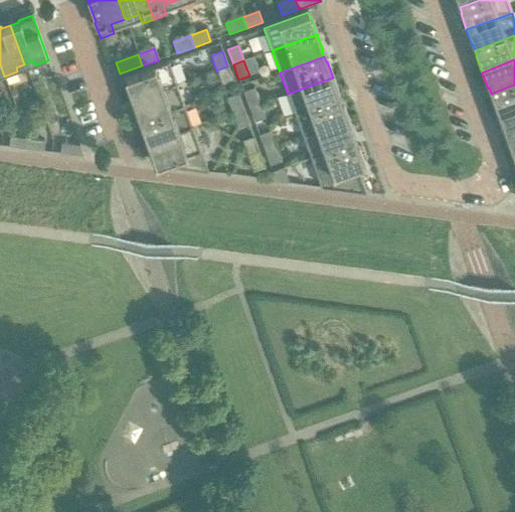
[(176,84),(168,62),(124,78),(126,84),(125,86),(131,102),(176,84)]
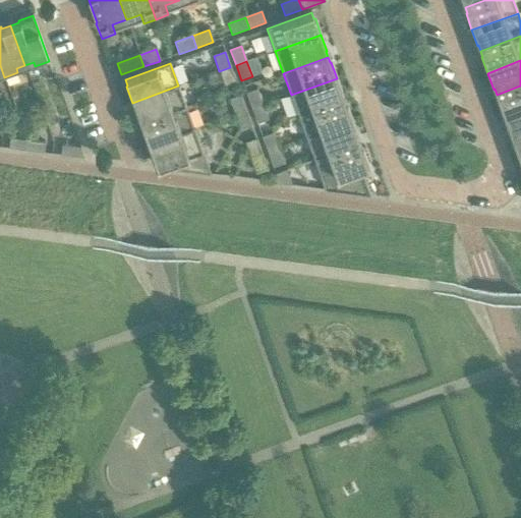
[(235,82),(230,67),(219,71),(225,87),(235,82)]
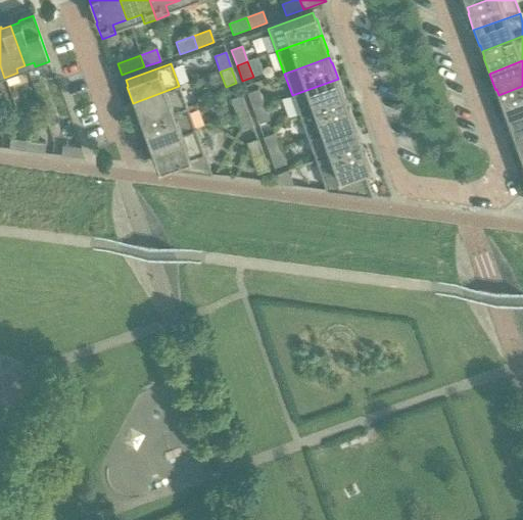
[(344,101),(342,95),(343,95),(338,79),(292,95),(299,116),(344,101)]
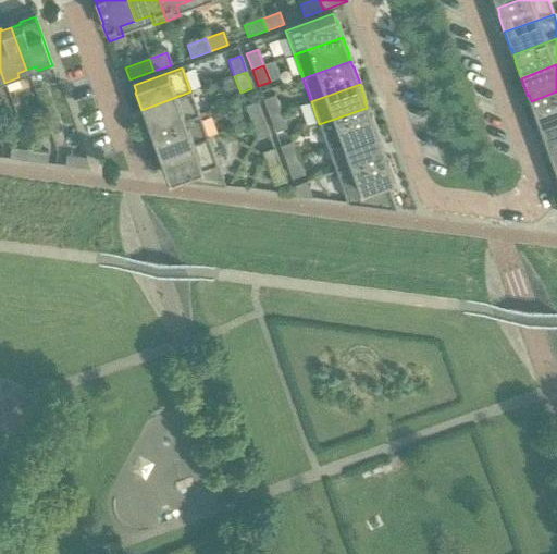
[(199,115),(190,91),(141,110),(148,127),(149,126),(151,133),(199,115)]
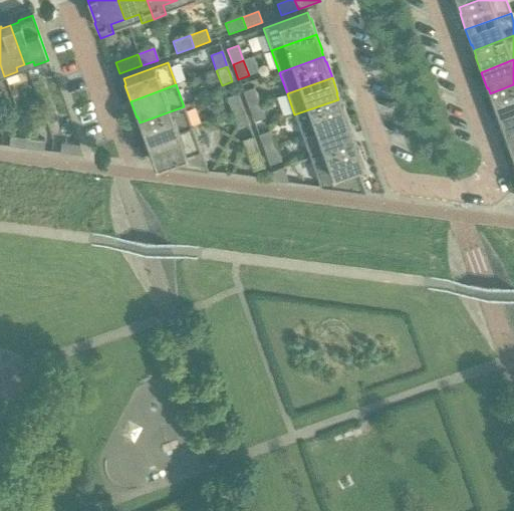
[(513,108),(513,84),(490,93),(492,98),(491,99),(496,115),(513,108)]
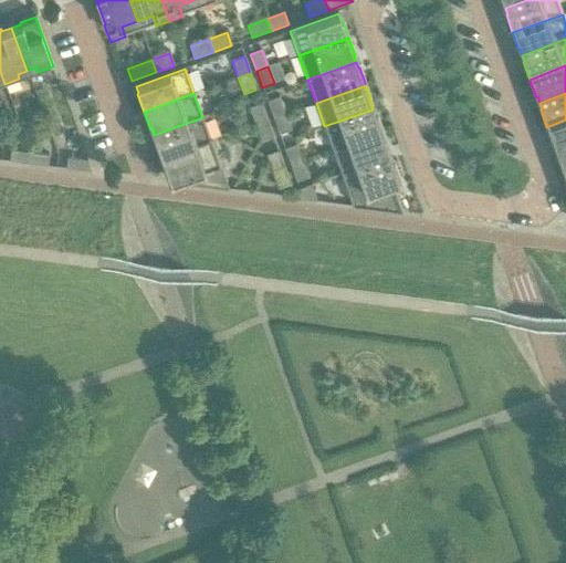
[(285,114),(279,97),(268,102),(273,118),(285,114)]
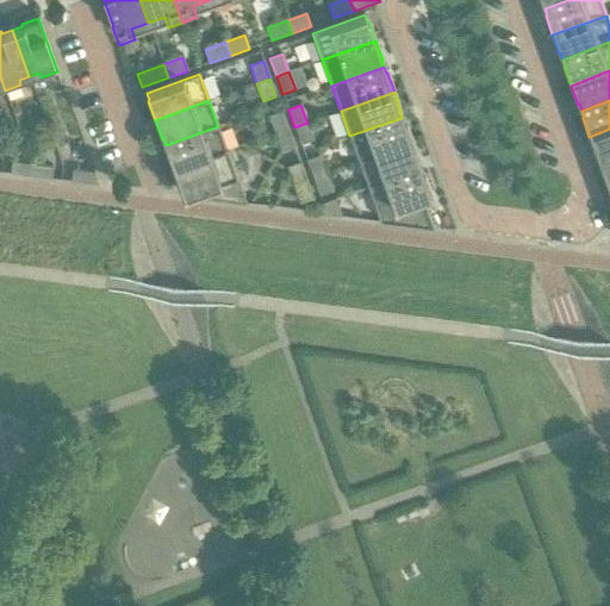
[(287,130),(281,112),(268,117),(275,135),(287,130)]
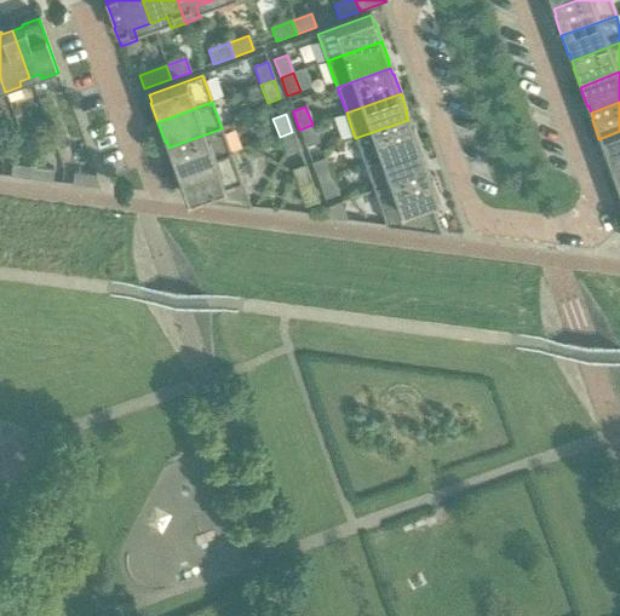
[(419,145),(412,126),(411,126),(408,120),(355,138),(365,165),(419,145)]
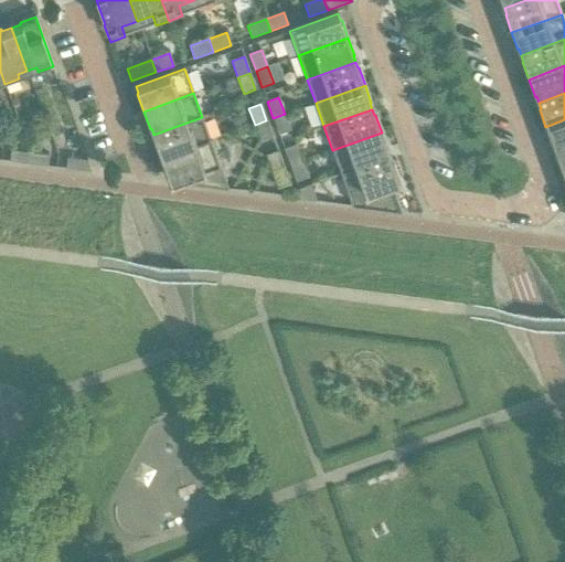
[(290,130),(285,114),(273,118),(279,135),(290,130)]
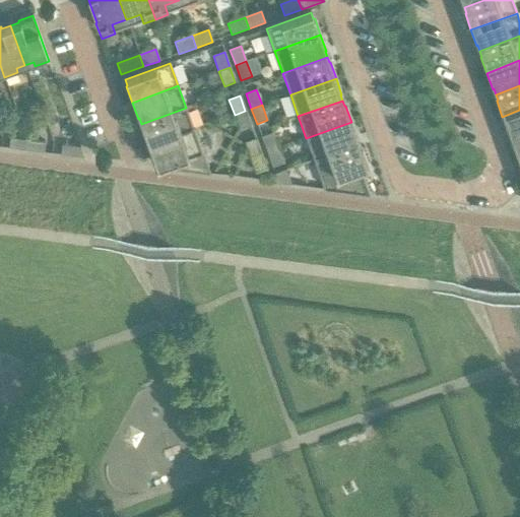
[(193,129),(186,108),(141,124),(143,129),(142,130),(147,146),(193,129)]
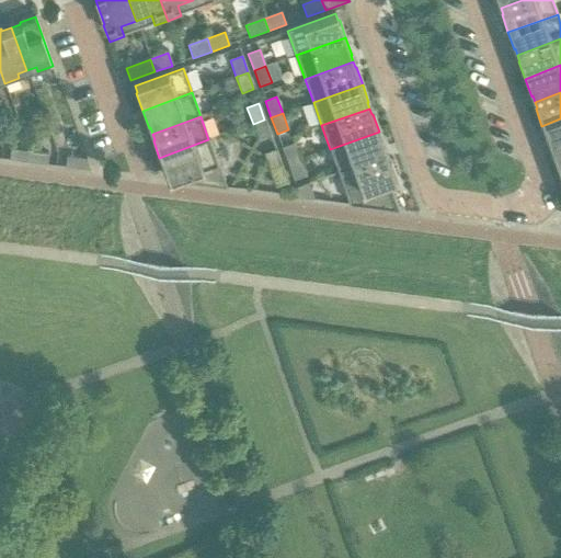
[(560,145),(560,118),(541,126),(548,144),(549,143),(551,149),(560,145)]
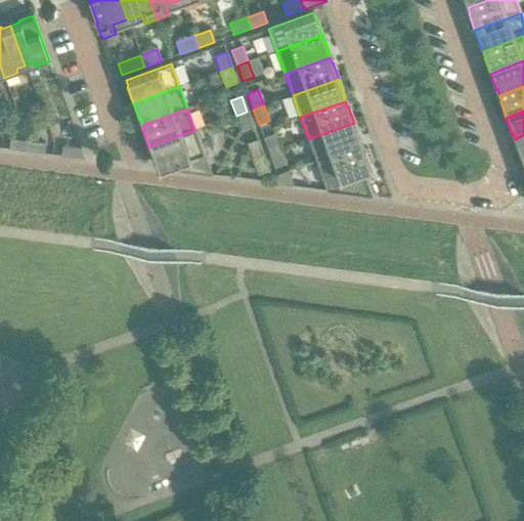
[(253,127),(247,112),(236,116),(242,131),(253,127)]
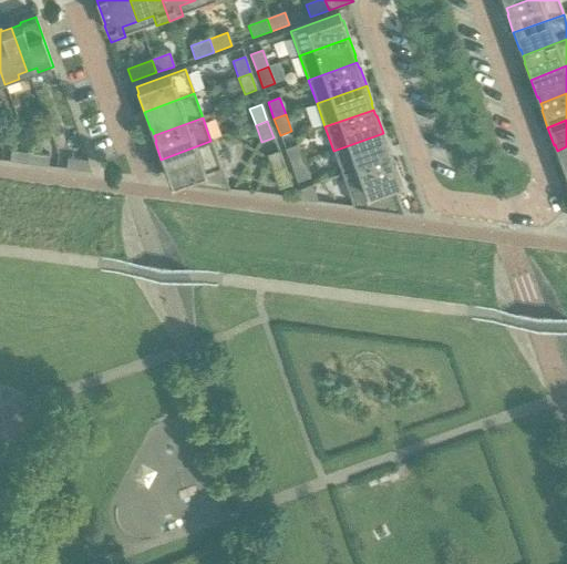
[(391,157),(389,151),(390,151),(383,133),(333,151),(342,174),(391,157)]
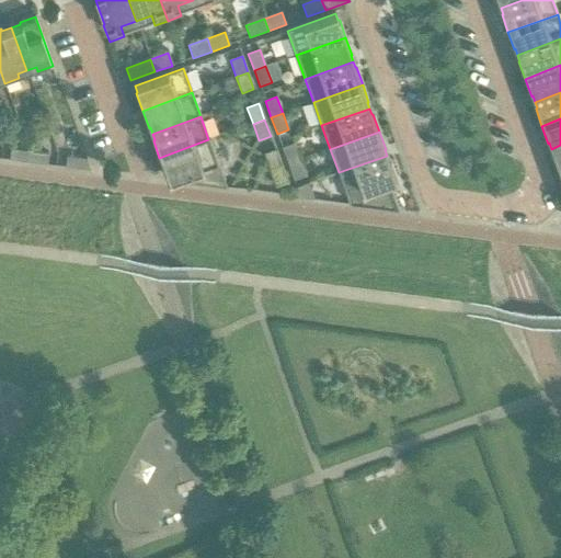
[(227,189),(216,157),(215,157),(208,139),(159,158),(165,175),(167,174),(169,181),(180,178),(182,183),(227,189)]
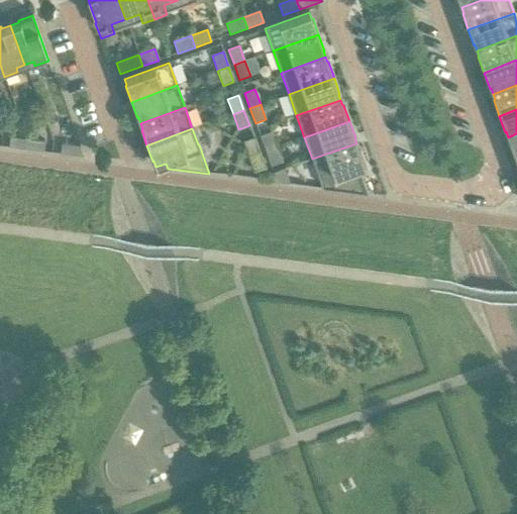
[(276,147),(271,132),(260,136),(266,151),(276,147)]
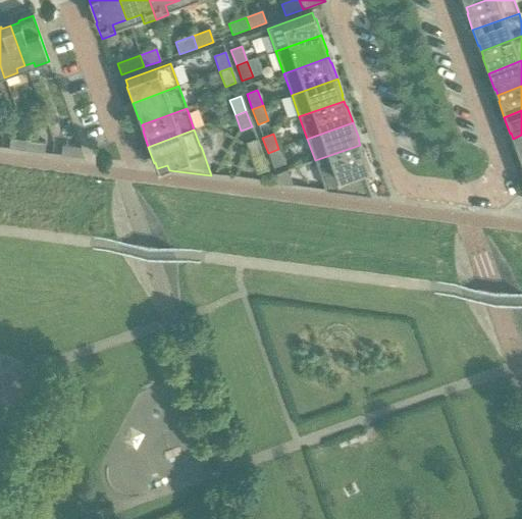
[(521,159),(521,135),(513,139),(515,144),(514,145),(520,161),(521,159)]
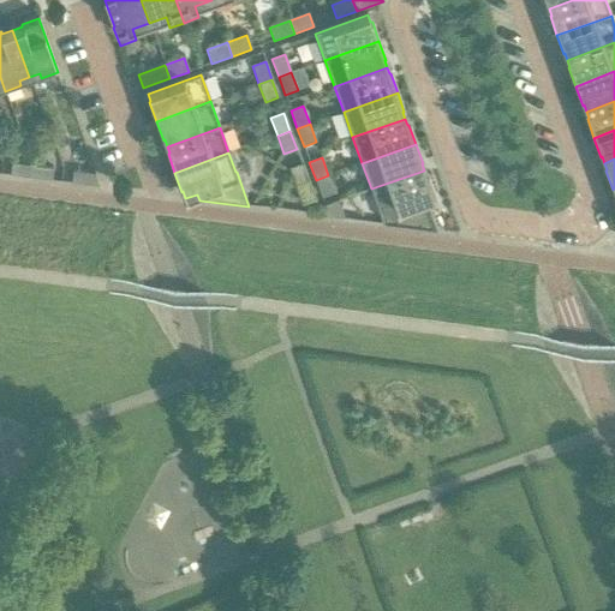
[(30,179),(33,167),(11,163),(10,175),(30,179)]
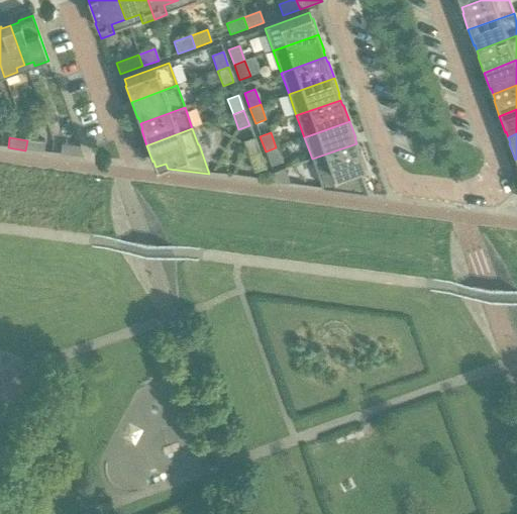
[(265,169),(254,138),(243,142),(254,173),(265,169)]
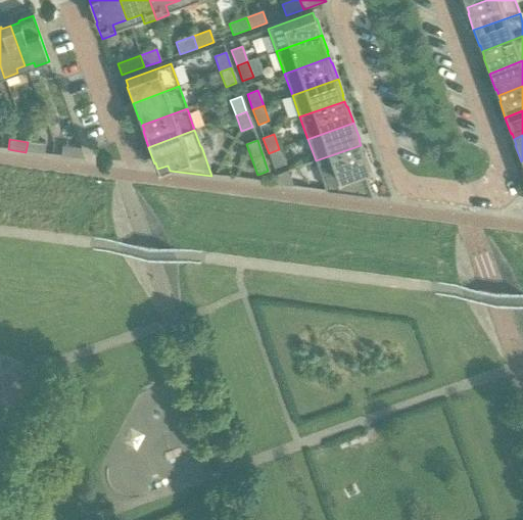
[(44,154),(45,144),(28,142),(26,152),(44,154)]
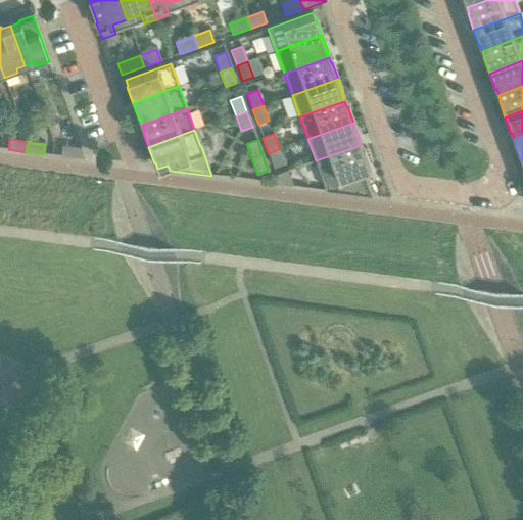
[(363,171),(370,168),(364,150),(363,150),(361,145),(316,160),(323,182),(323,183),(326,191),(372,197),(363,171)]
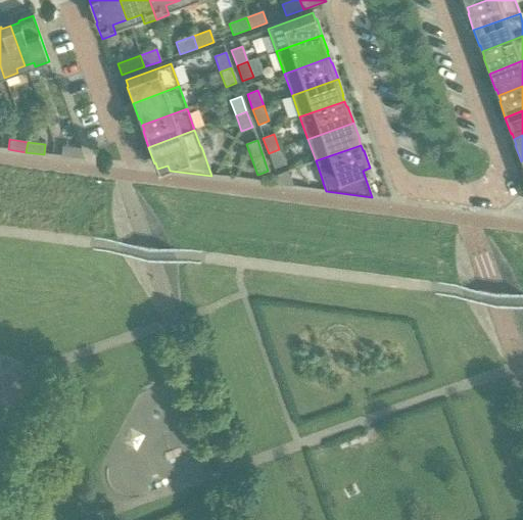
[(85,159),(81,148),(61,146),(60,156),(85,159)]
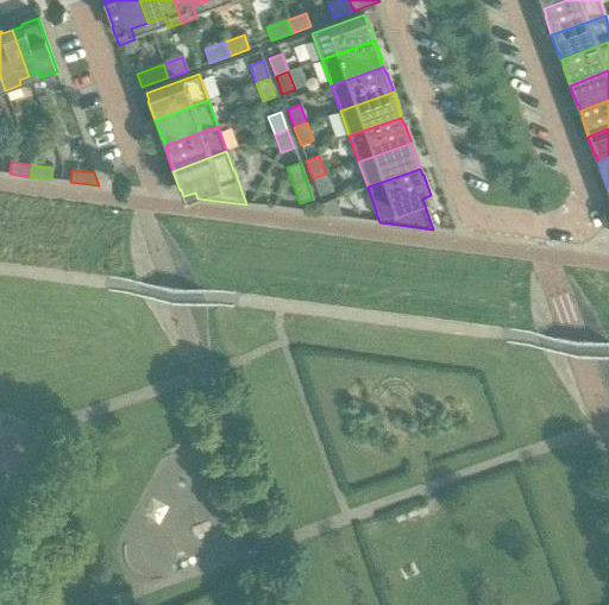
[(332,191),(325,174),(313,178),(319,196),(332,191)]
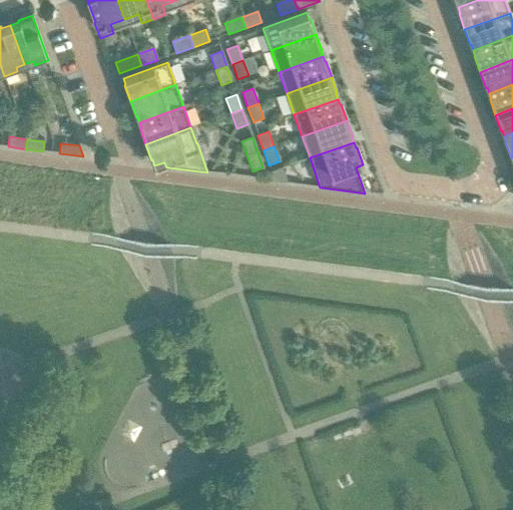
[(287,183),(282,167),(271,171),(275,181),(287,183)]
